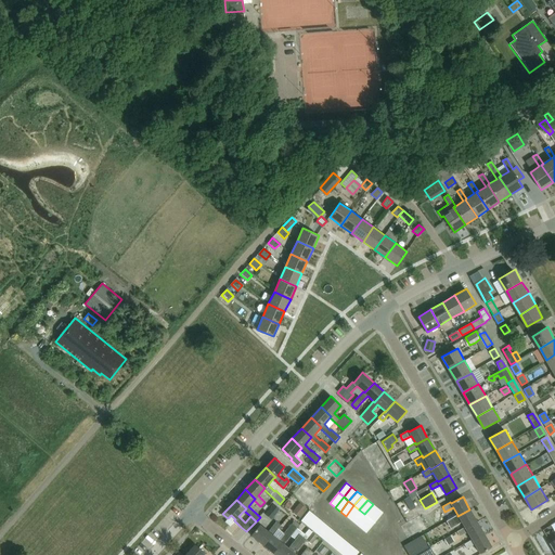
[(266,514),(272,519),(280,510),(273,504),(266,514)]
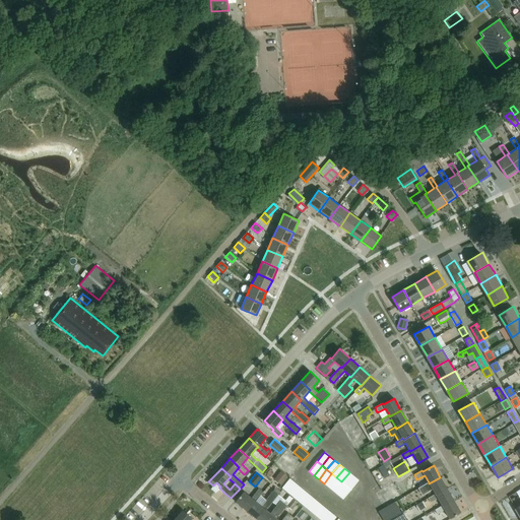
[(281,472),(277,477),(282,482),(287,476),(281,472)]
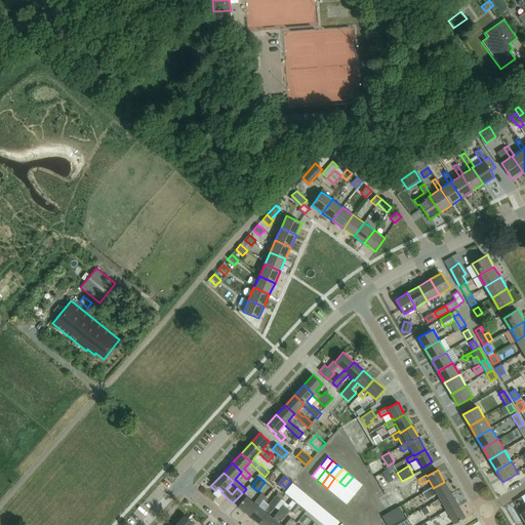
[(353,477),(345,486),(350,490),(358,481),(353,477)]
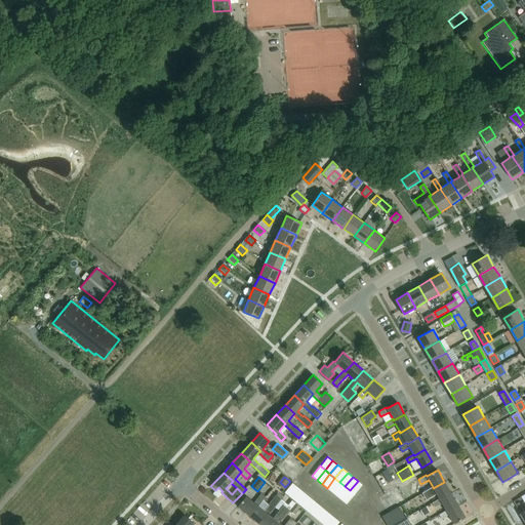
[(334,478),(327,488),(331,492),(339,482),(334,478)]
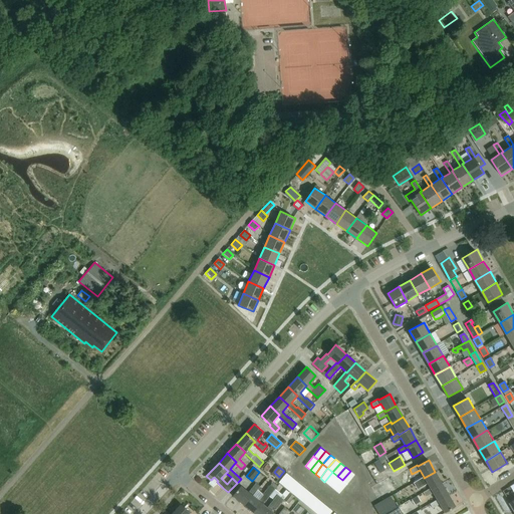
[(350,471),(342,480),(347,484),(355,475),(350,471)]
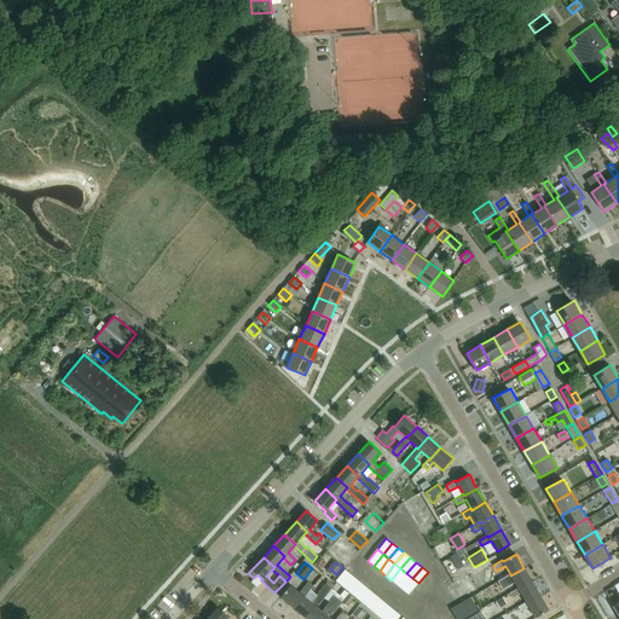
[(400,568),(391,580),(397,585),(406,573),(400,568)]
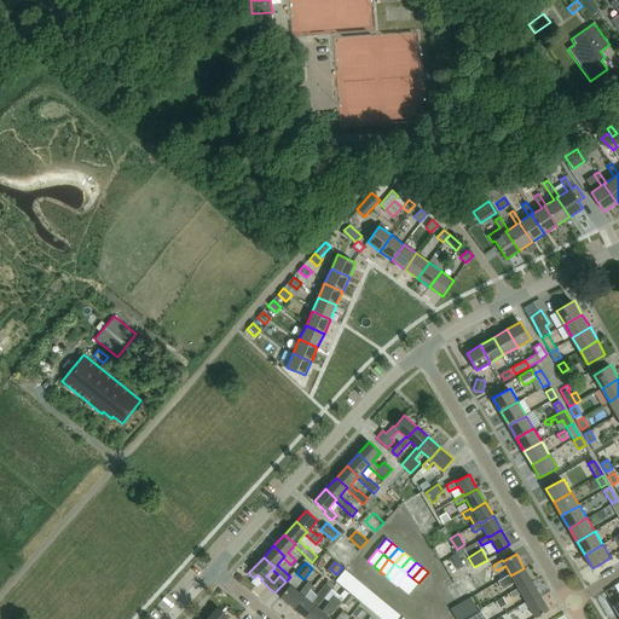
[(532,582),(524,568),(510,576),(510,574),(498,580),(501,586),(504,585),(505,588),(515,582),(518,588),(519,590),(532,582)]
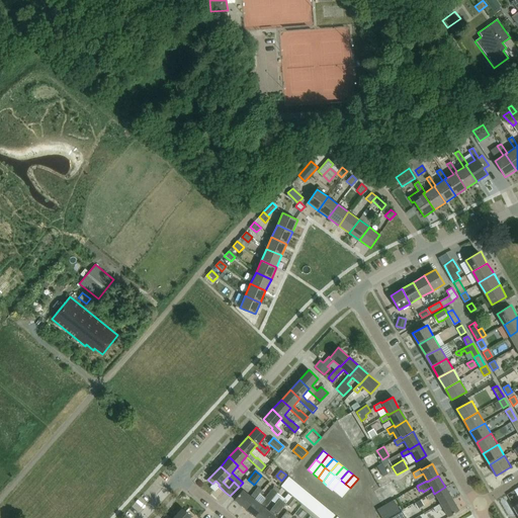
[(288,477),(280,487),(285,491),(293,481),(288,477)]
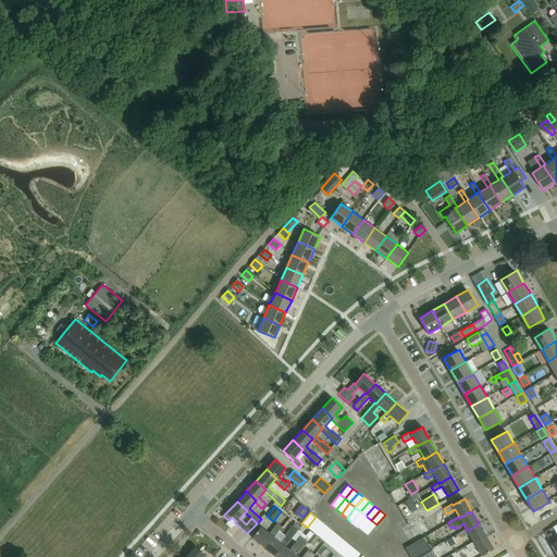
[(366,516),(357,527),(362,531),(371,520),(366,516)]
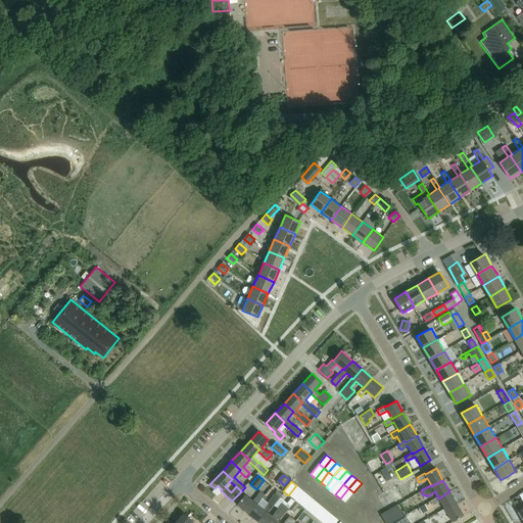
[(296,485),(288,495),(294,500),(301,490),(296,485)]
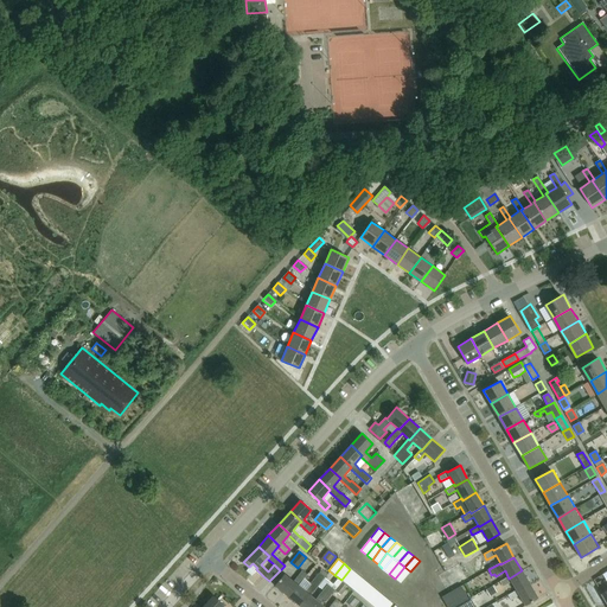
[(404,567),(395,579),(401,583),(410,572),(404,567)]
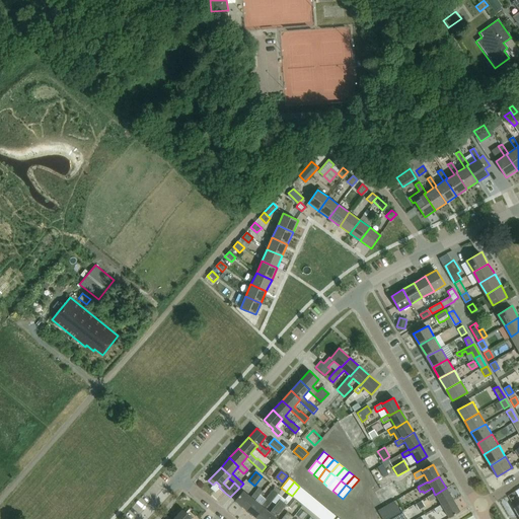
[(299,487),(292,496),(297,500),(305,491),(299,487)]
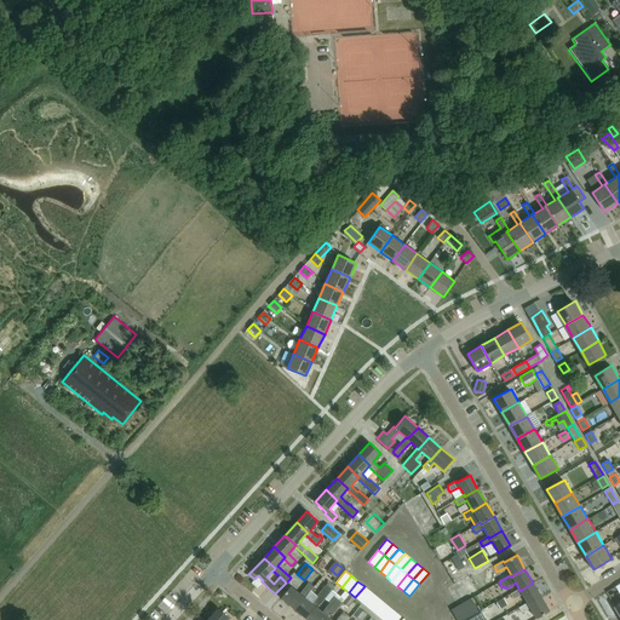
[(304,597),(310,591),(314,586),(309,583),(300,593),(291,586),(281,598),(293,608),(303,596),(304,597)]
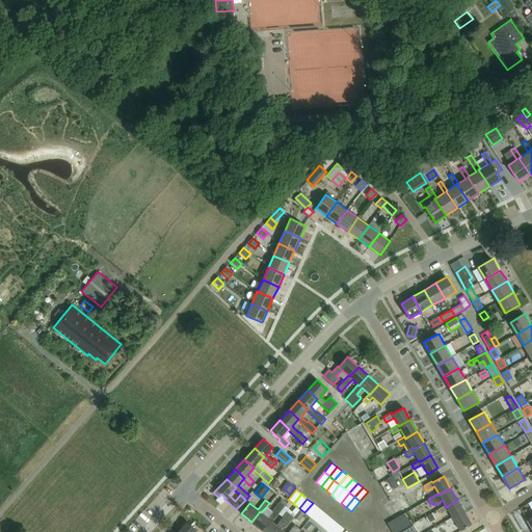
[(437,509),(441,514),(448,510),(452,517),(453,519),(464,512),(457,500),(446,507),(445,505),(437,509)]
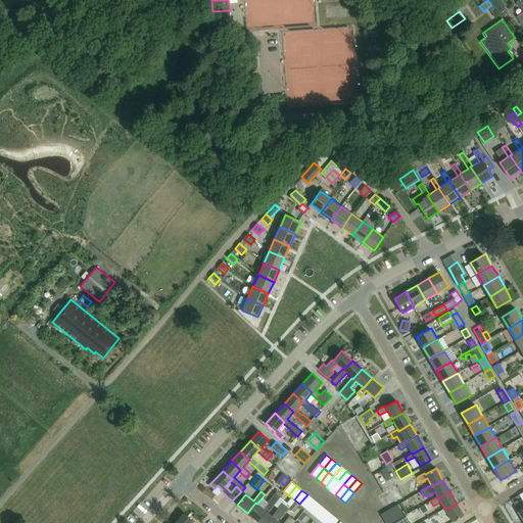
[(266,511),(268,513),(274,505),(280,497),(275,493),(267,503),(262,498),(256,504),(255,503),(247,513),(257,521),(266,511)]
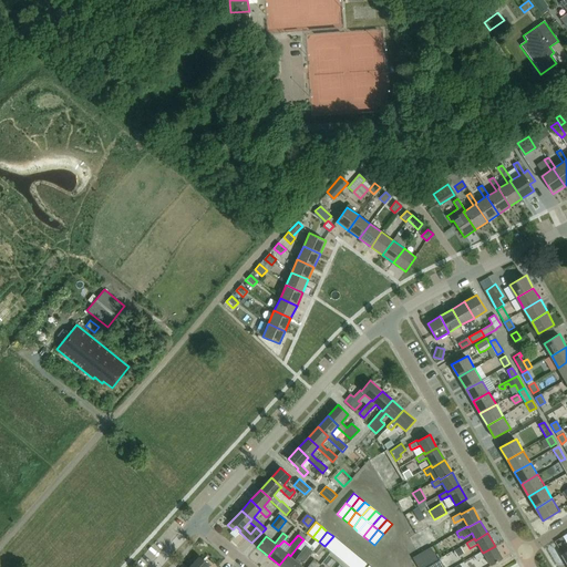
[(333,536),(325,546),(330,552),(339,540),(333,536)]
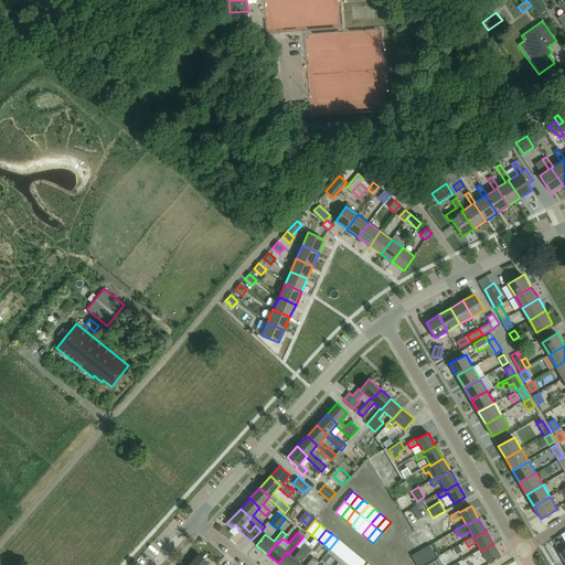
[(306,556),(318,542),(309,535),(305,540),(302,537),(296,545),(300,550),(294,557),(289,554),(287,552),(278,563),(280,564),(296,564),(299,562),(300,563),(306,556)]
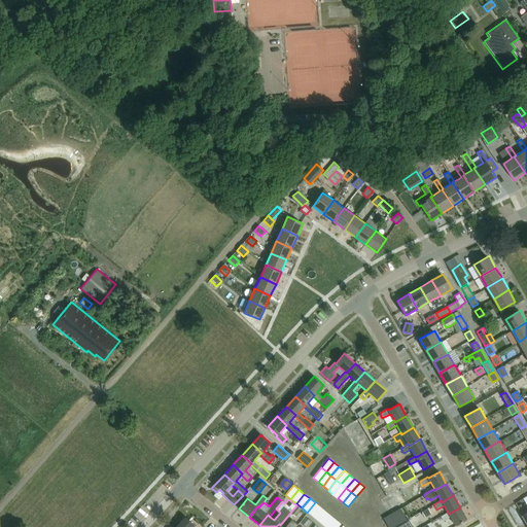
[(315,502),(307,513),(312,517),(320,506),(315,502)]
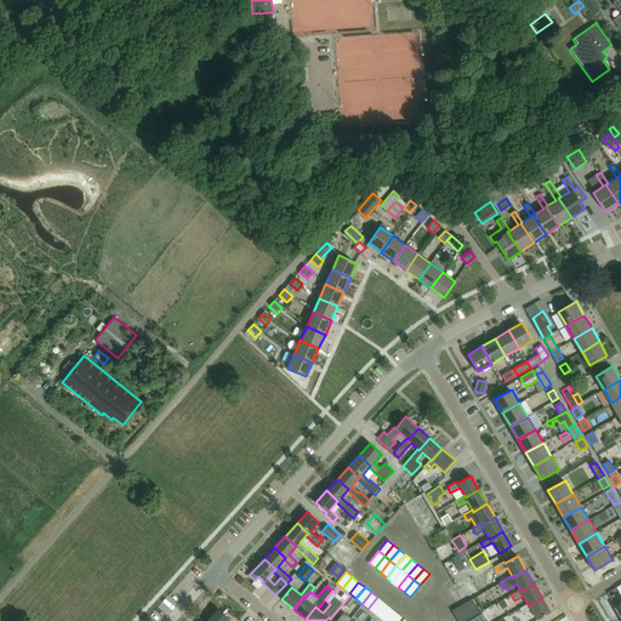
[(355,600),(349,596),(345,603),(349,608),(355,600)]
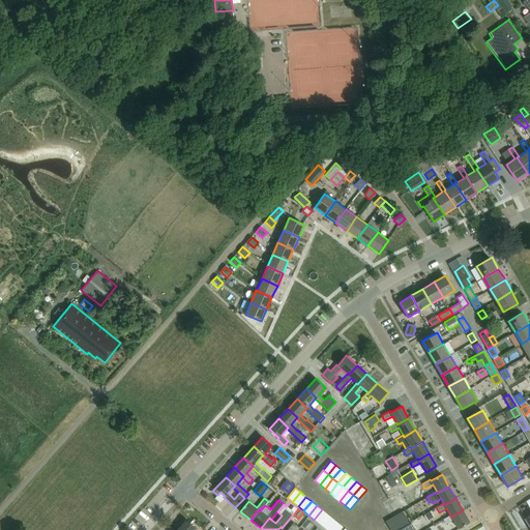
[(322,509),(314,520),(319,524),(327,514),(322,509)]
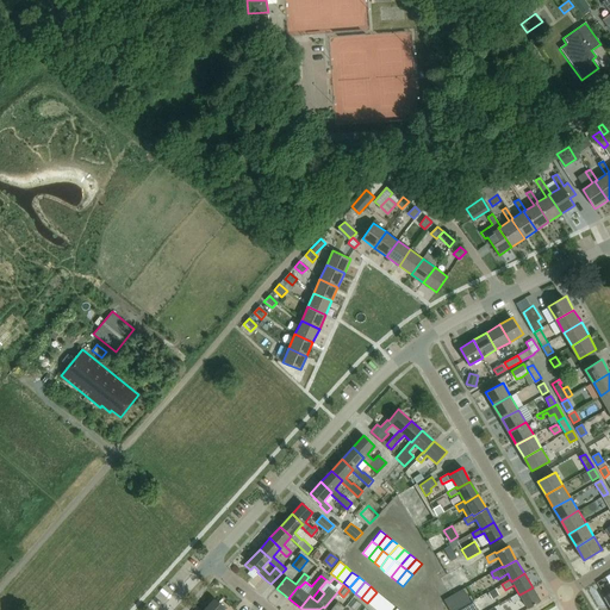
[(528,609),(541,602),(533,587),(520,595),(518,593),(510,598),(514,603),(522,598),(528,609)]
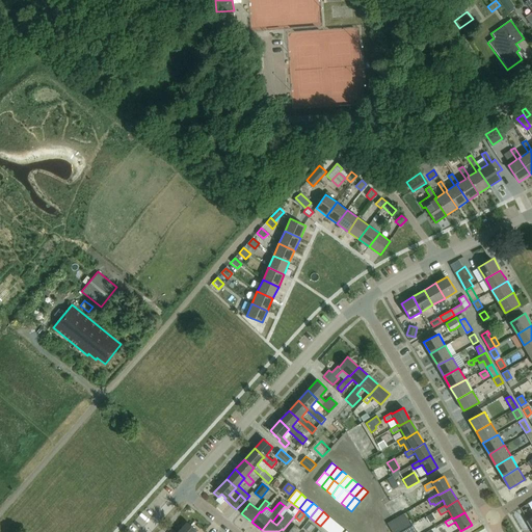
[(328,516),(320,526),(325,530),(334,521),(328,516)]
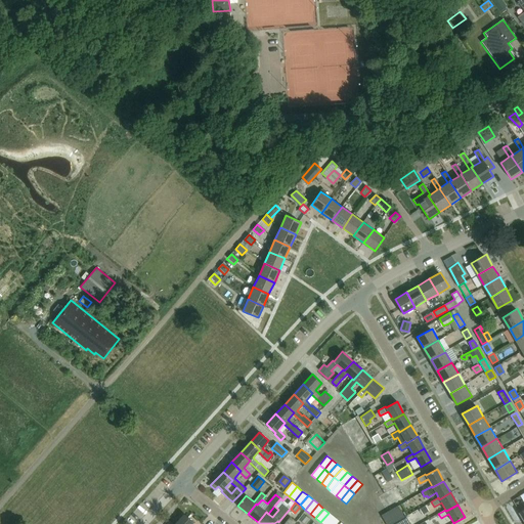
[(389,510),(381,515),(386,523),(392,523),(396,522),(389,510)]
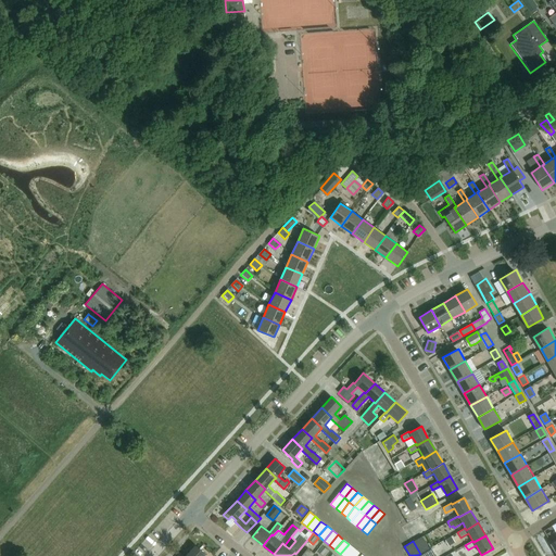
[(349,544),(340,554),(342,555),(348,555),(354,548),(349,544)]
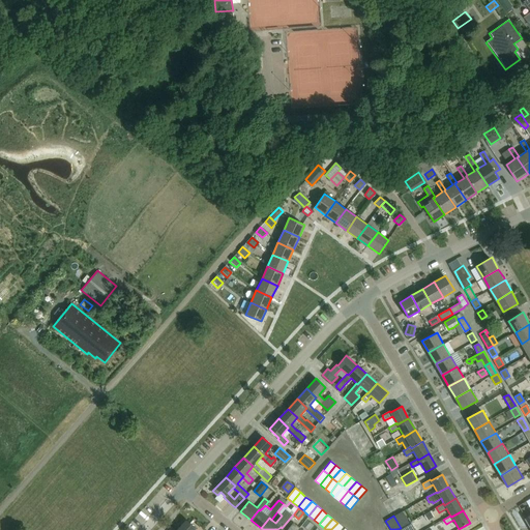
[(194,529),(196,528),(187,520),(182,525),(177,529),(194,529)]
